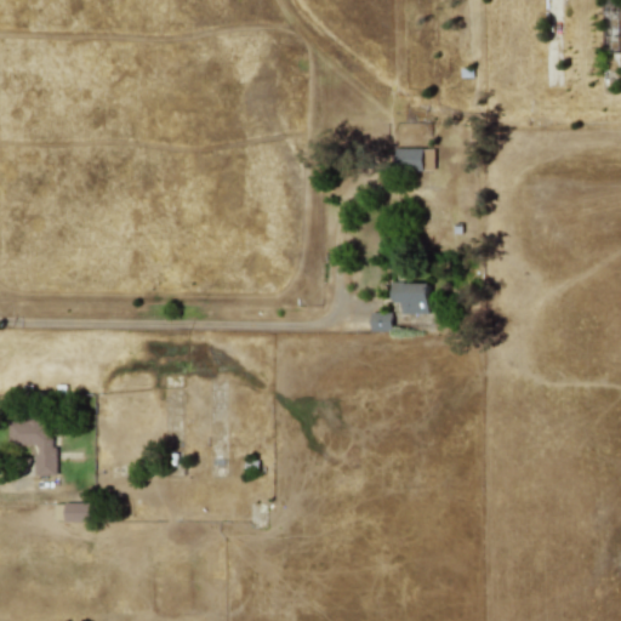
[(394,170),(434,171),(434,149),(394,148),(394,170)]
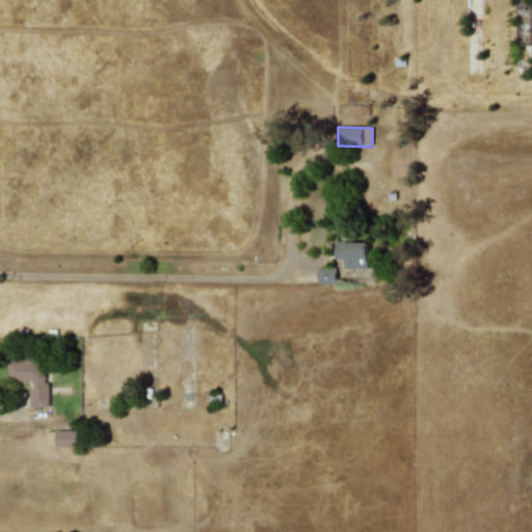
[(368,242),(335,242),(335,260),(344,260),(344,269),(368,269),(368,242)]
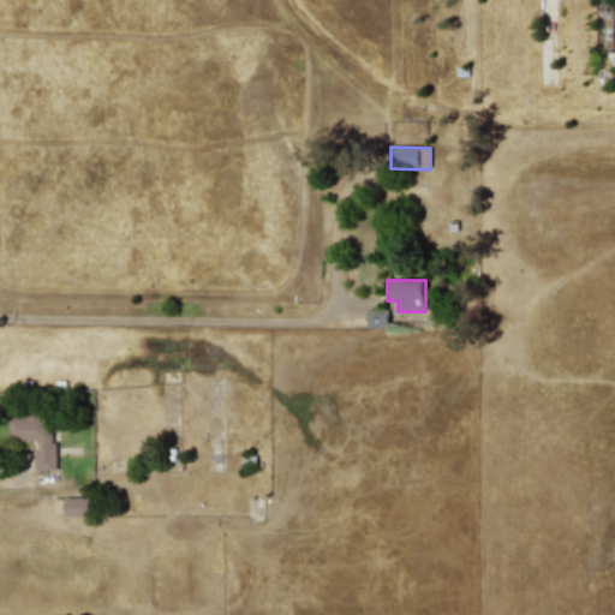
[(366,328),(387,328),(388,310),(366,310),(366,328)]
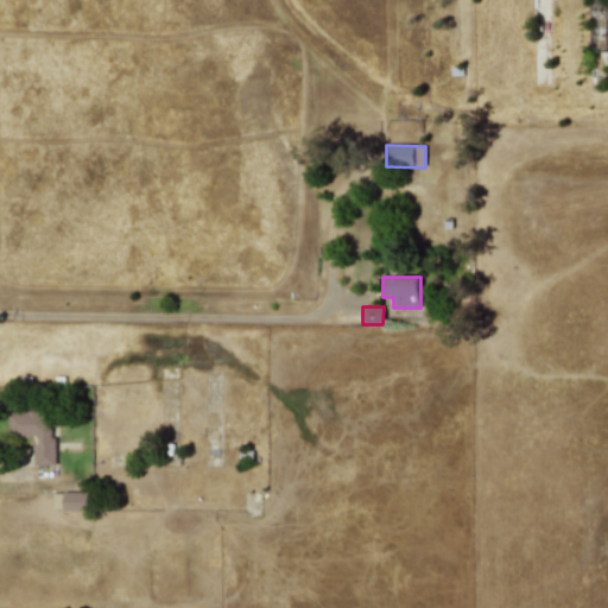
[(8,436),(35,436),(36,466),(54,466),(54,413),(8,413),(8,436)]
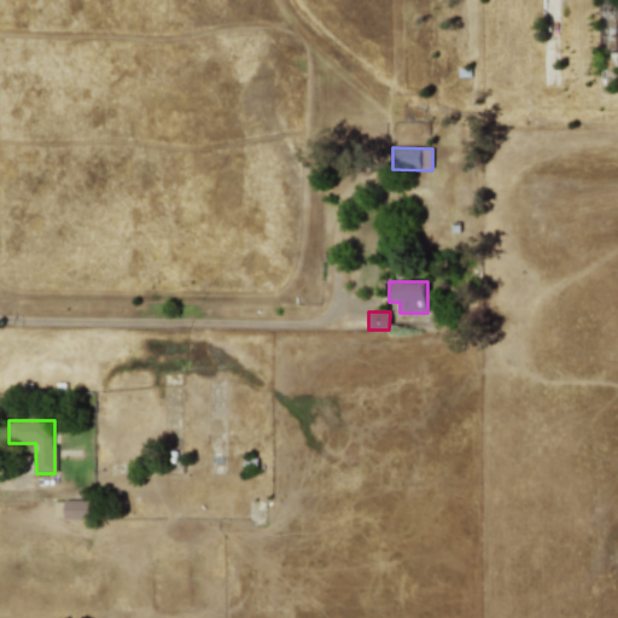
[(91,519),(89,500),(54,501),(54,519),(91,519)]
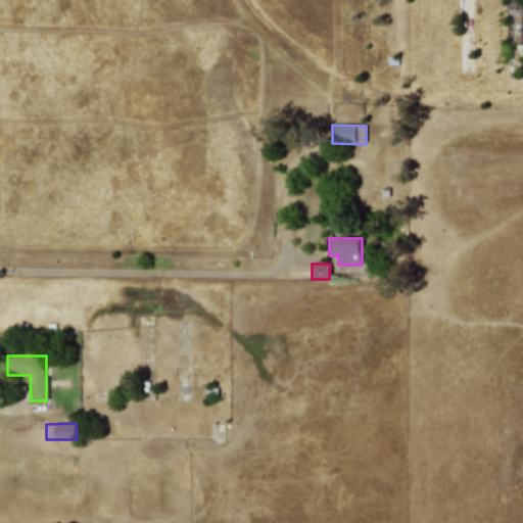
All buildings are outlined.
